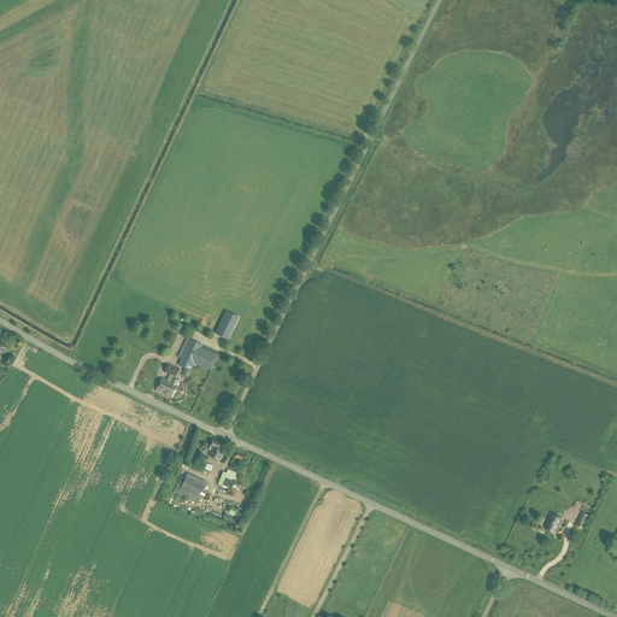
[(215,335),(227,341),(239,318),(227,312),(215,335)]
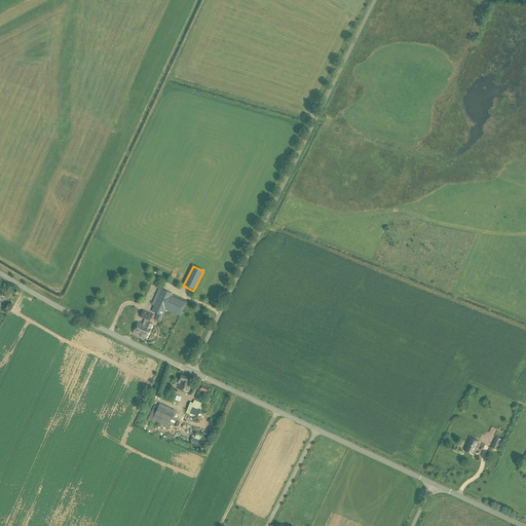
[(151,311),(156,313),(154,320),(160,322),(165,310),(180,316),(186,302),(172,296),(173,294),(159,288),(151,304),(153,305),(151,311)]
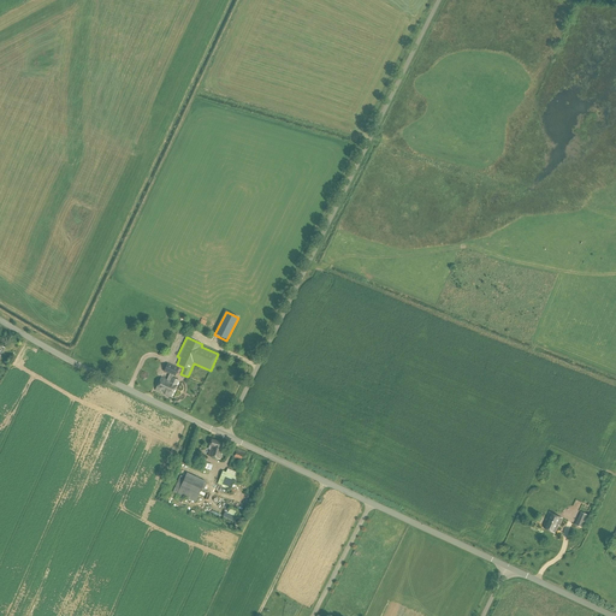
[(175,377),(178,368),(167,363),(164,372),(170,374),(167,379),(161,377),(155,390),(171,397),(179,380),(172,378),(173,375),(175,377)]
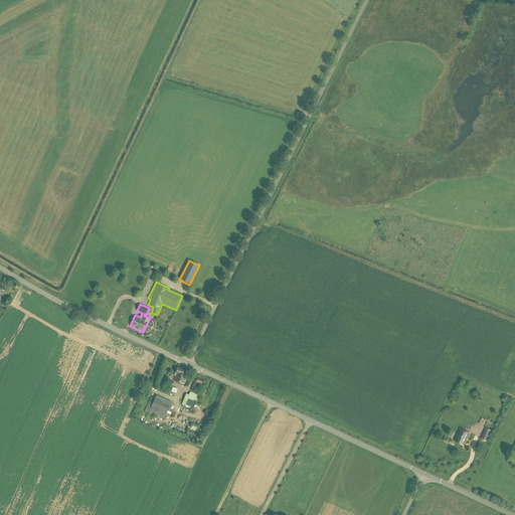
[(185,385),(189,371),(177,367),(174,375),(175,375),(173,381),(185,385)]
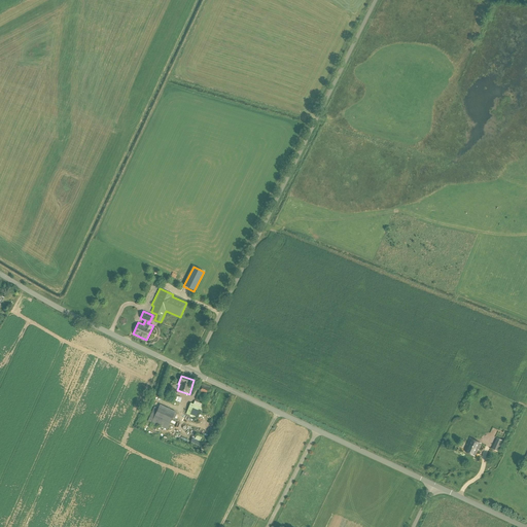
[(207,396),(211,387),(202,383),(198,392),(207,396)]
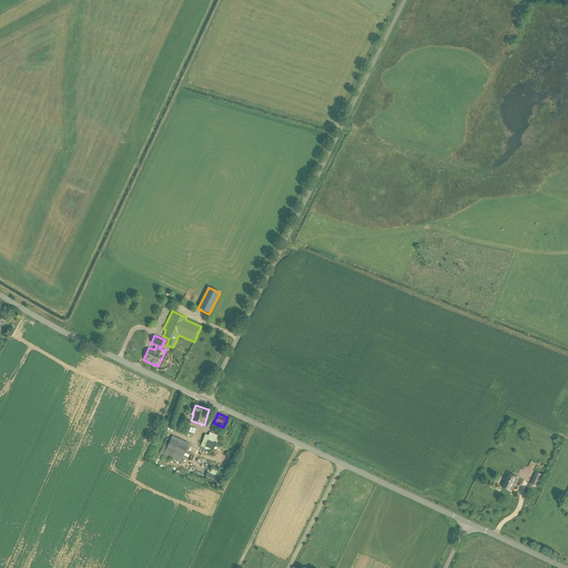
[(213,452),(217,439),(211,437),(205,435),(201,446),(213,452)]
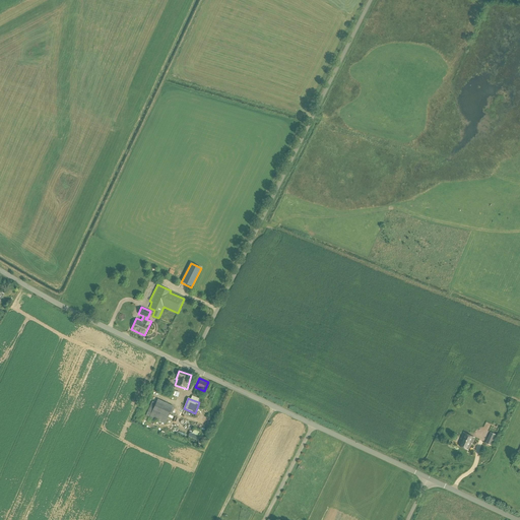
[(173,406),(157,399),(155,403),(152,401),(146,415),(165,424),(170,413),(172,414),(175,407),(173,406)]
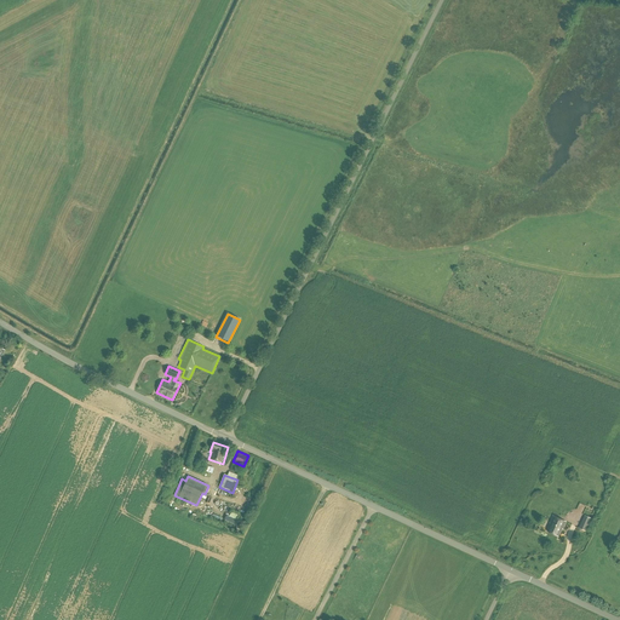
[(563,529),(566,522),(554,516),(550,523),(551,523),(547,532),(558,537),(562,528),(563,529)]
